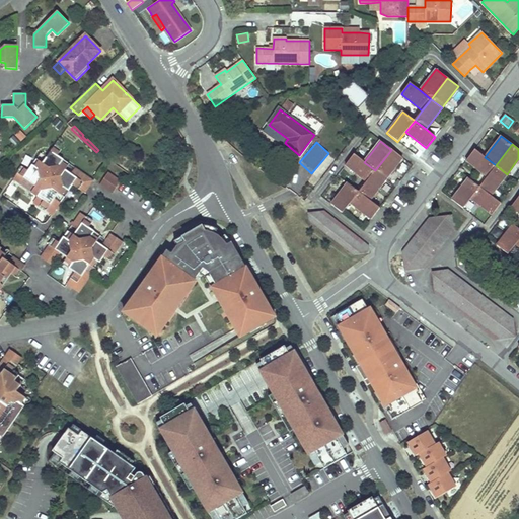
[(56,145),(43,163),(39,169),(32,165),(28,171),(22,166),(13,179),(20,184),(24,178),(35,187),(42,191),(38,197),(44,201),(40,207),(47,211),(50,206),(56,210),(61,203),(55,199),(59,193),(63,188),(69,192),(73,186),(85,194),(93,181),(75,168),(71,174),(65,170),(59,166),(63,160),(58,156),(62,150),(56,145)]
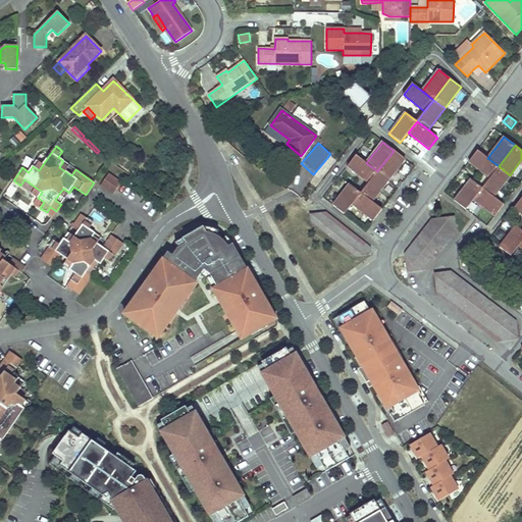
[(490,177),(499,166),(487,158),(477,150),(470,159),(469,161),(490,177)]
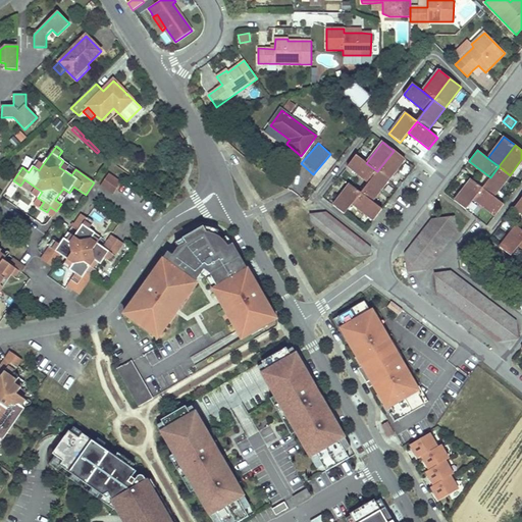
[(377,171),(388,180),(405,159),(394,151),(377,171)]
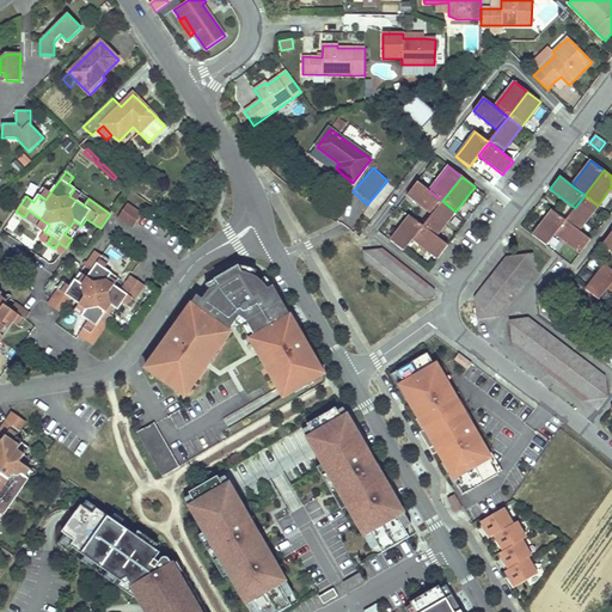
[(408,196),(432,214),(442,201),(429,191),(418,182),(409,194),(408,196)]
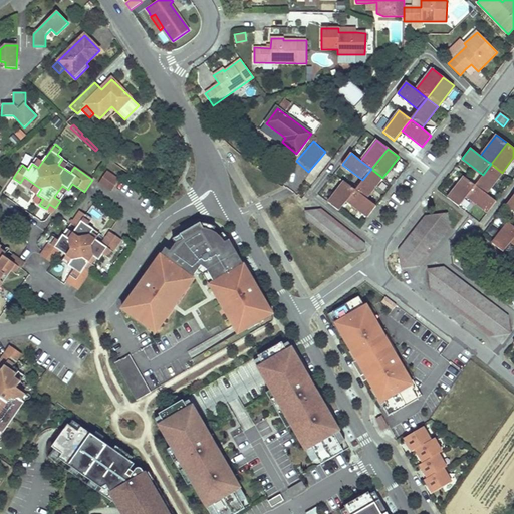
[(36,158),(32,164),(38,168),(42,162),(36,158)]
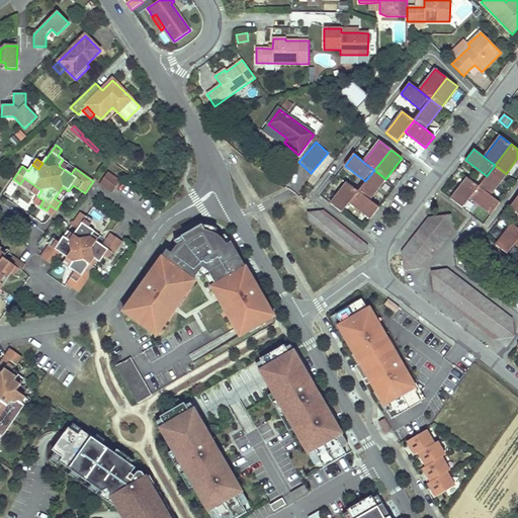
[(65,170),(70,164),(63,160),(59,166),(65,170)]
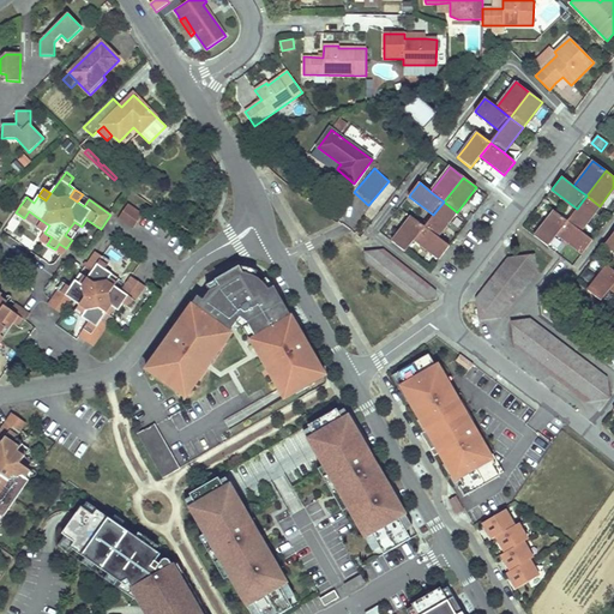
[(600,206),(587,196),(577,209),(567,221),(581,230),(600,206)]
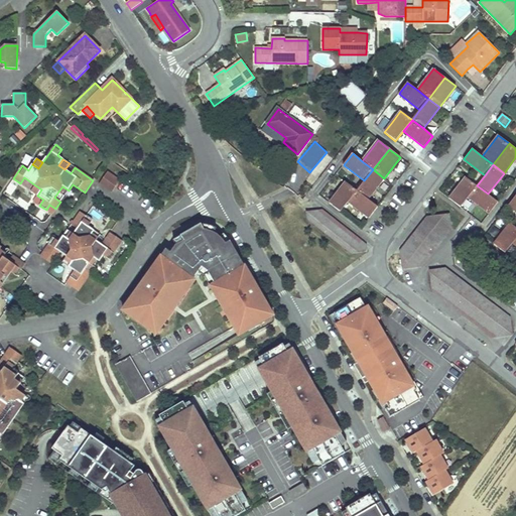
[(368,200),(384,178),(373,169),(364,180),(357,190),(368,200)]
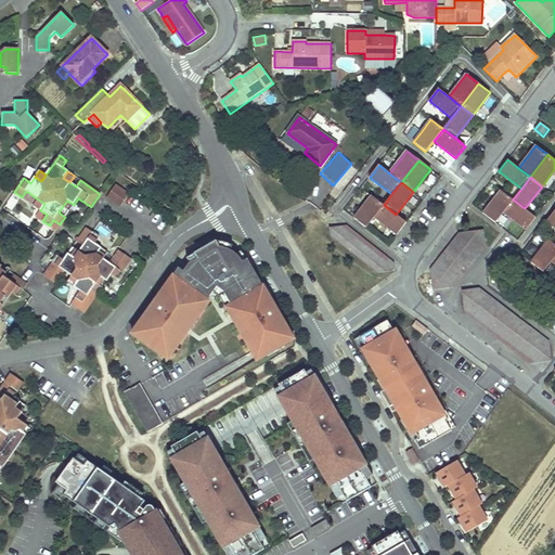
[(130,194),(123,190),(116,185),(107,198),(120,207),(130,194)]
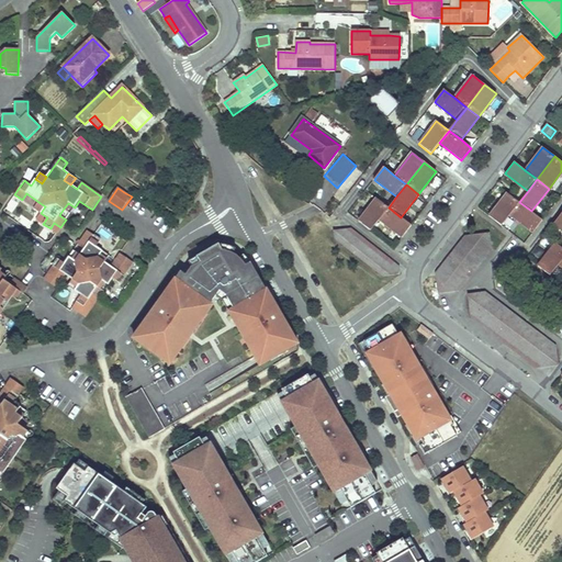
[(38,202),(26,193),(22,200),(34,209),(38,202)]
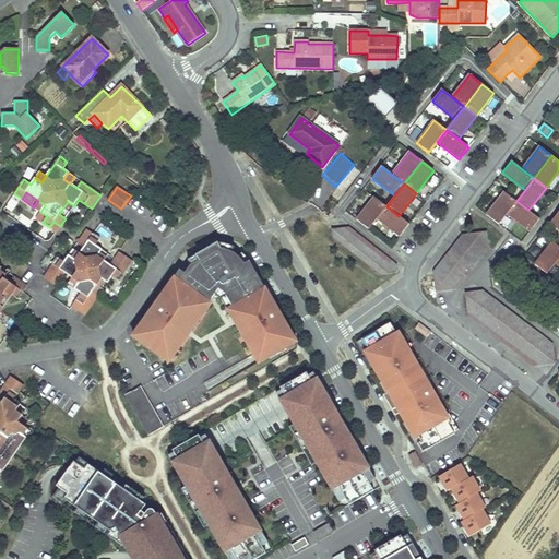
[(499,224),(508,213),(516,201),(511,197),(504,192),(487,215),(499,224)]
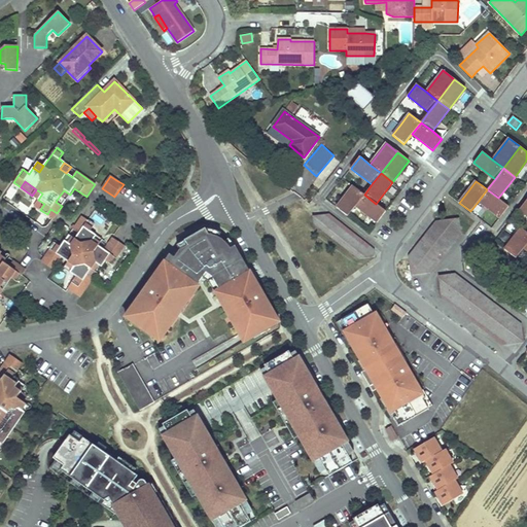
[(347,216),(355,206),(364,195),(353,186),(336,208),(342,212),(347,216)]
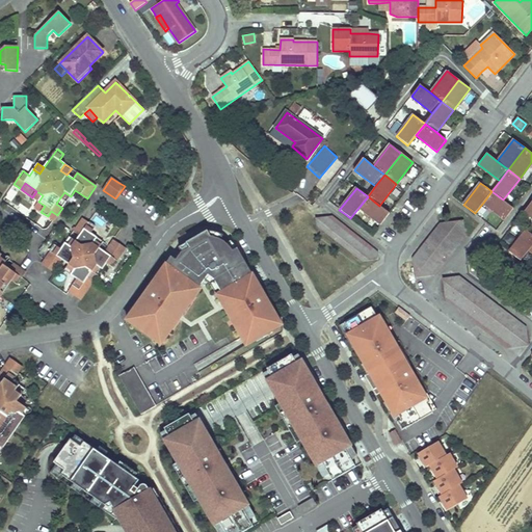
[(36,191),(32,197),(38,202),(43,195),(36,191)]
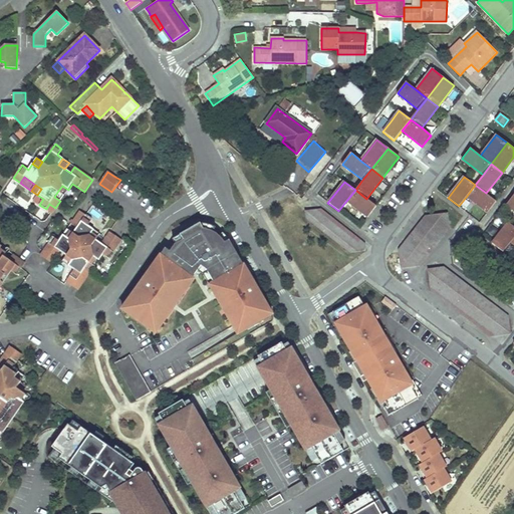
[(496,201),(486,193),(475,185),(467,196),(488,212),(490,209),(496,201)]
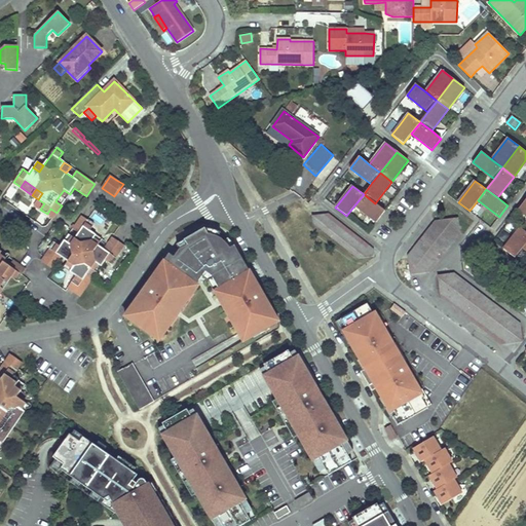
[(60,195),(66,200),(70,194),(64,190),(60,195)]
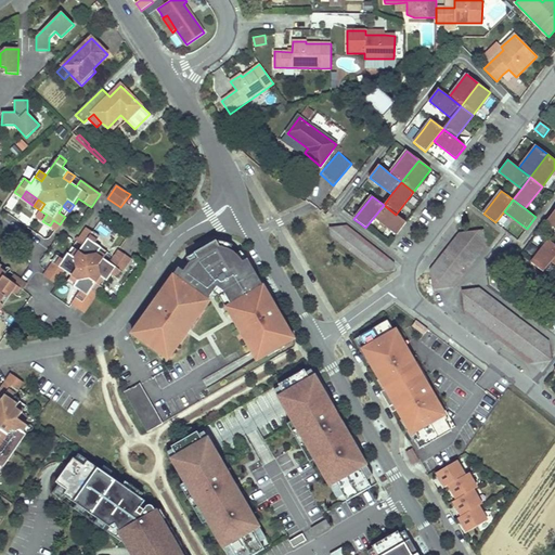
[(407,222),(396,215),(384,205),(374,217),(397,234),(401,229),(407,222)]
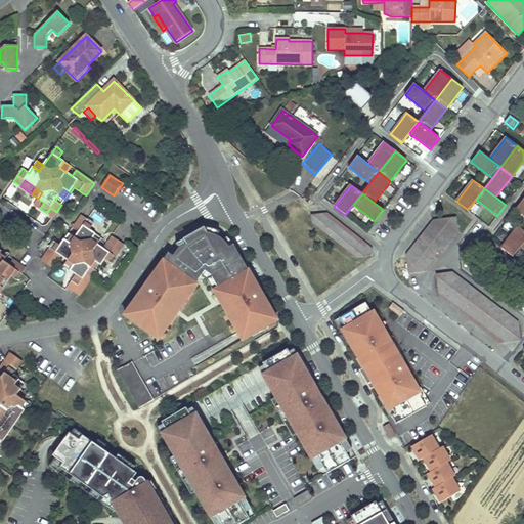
[(493,217),(477,204),(474,208),(490,221),(493,217)]
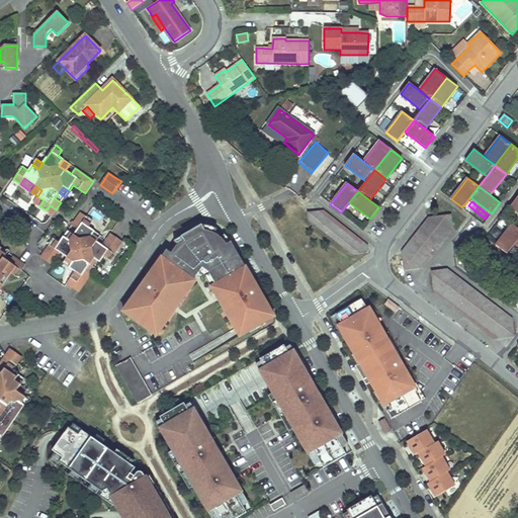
[(315,219),(324,218),(324,210),(308,212),(308,220),(315,219)]
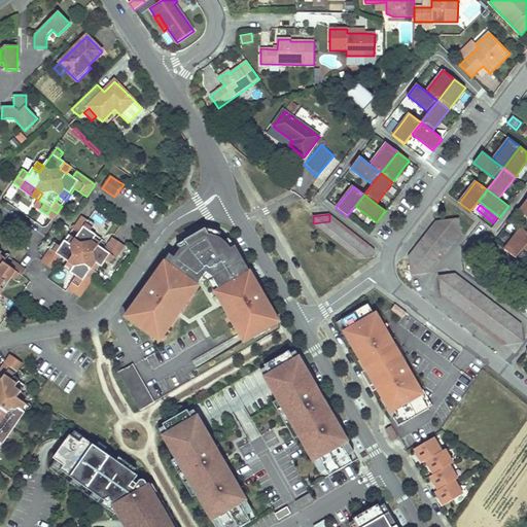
[(67,289),(73,293),(80,299),(93,279),(86,275),(91,270),(95,264),(101,268),(106,261),(112,266),(125,246),(112,238),(104,250),(98,246),(93,242),(96,236),(91,232),(95,225),(81,216),(73,230),(78,234),(75,239),(70,245),(65,241),(61,247),(54,243),(41,261),(54,271),(62,258),(68,262),(74,267),(70,273),(75,277),(67,289)]
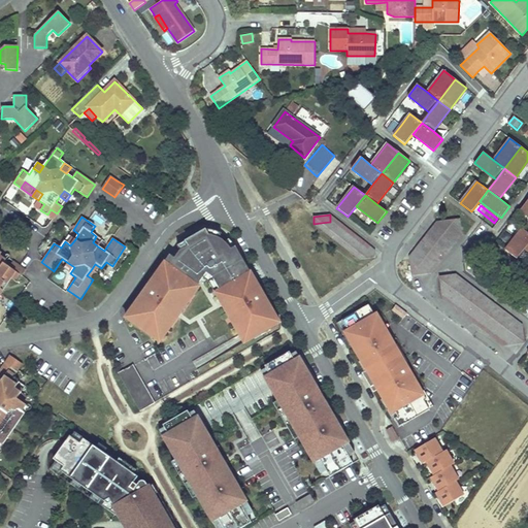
[(448,227),(454,226),(454,219),(438,221),(438,228),(448,227)]
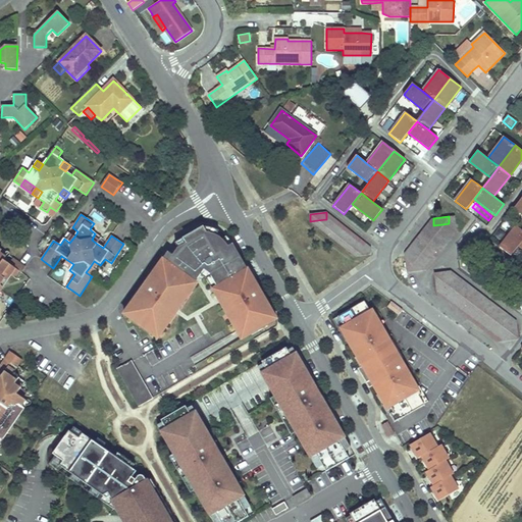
[(449,216),(449,223),(450,232),(457,232),(456,224),(455,216),(449,216)]
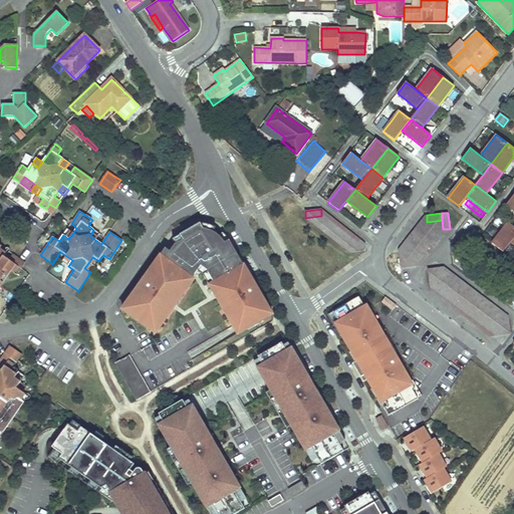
[(335,221),(328,222),(319,223),(320,229),(326,228),(336,227),(335,221)]
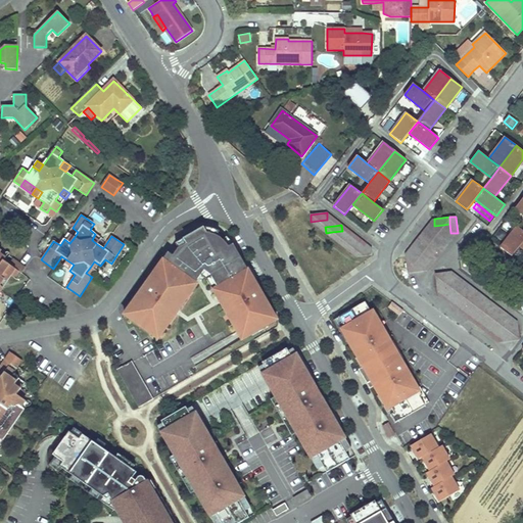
[(512,255),(520,246),(522,241),(522,230),(517,226),(510,236),(502,247),(512,255)]
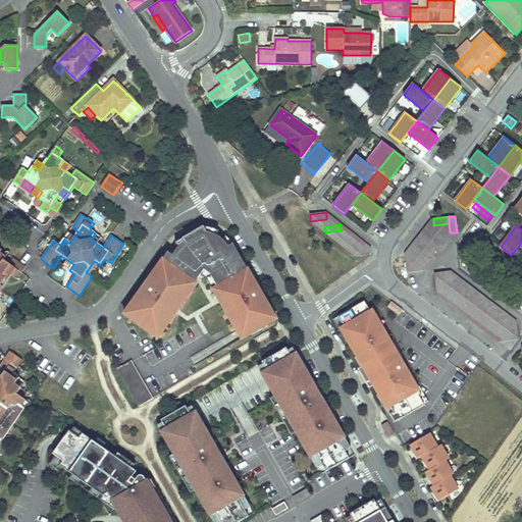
[(135,319),(150,329),(148,332),(150,333),(158,340),(174,315),(173,314),(200,275),(203,270),(209,274),(227,305),(223,308),(242,338),(251,332),(250,330),(264,321),(266,324),(276,319),(257,286),(253,289),(247,278),(251,276),(232,244),(227,247),(225,244),(223,243),(222,241),(220,239),(217,237),(215,236),(213,235),(210,233),(208,233),(205,232),(202,227),(183,240),(185,244),(176,249),(171,256),(166,253),(161,261),(166,265),(161,272),(164,275),(158,283),(155,281),(150,290),(144,285),(123,316),(132,321),(133,322),(135,319)]
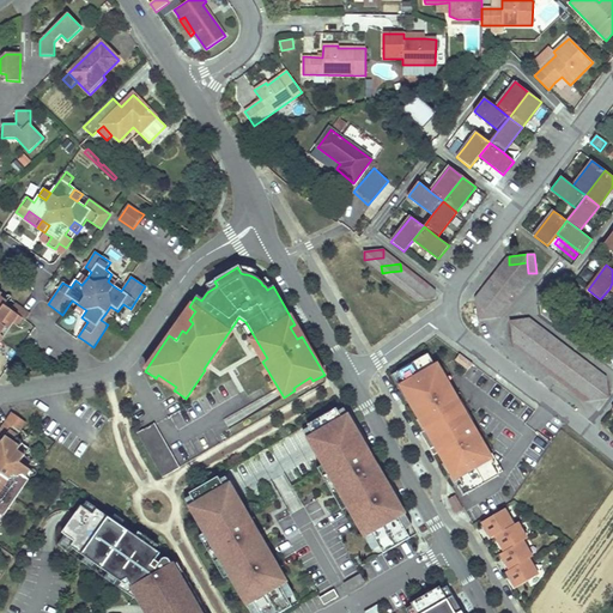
[(214,281),(237,267),(235,267),(225,269),(222,271),(211,278),(208,280),(206,284),(204,286),(195,297),(201,301),(207,292),(217,286),(214,281)]
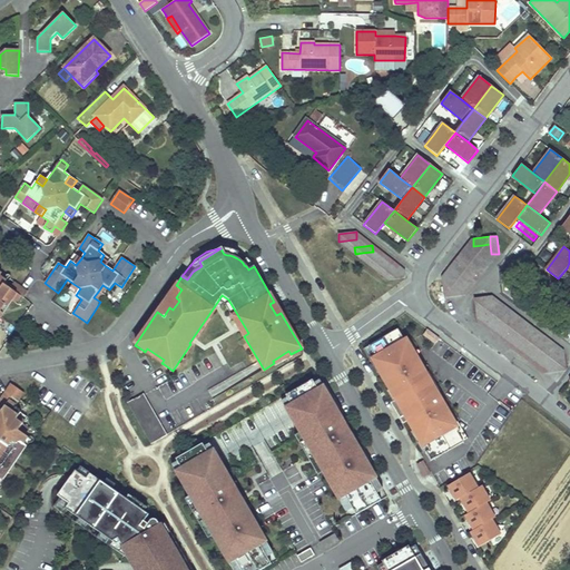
[(226,249),(220,248),(224,254),(227,255),(229,255),(233,256),(235,257),(237,258),(241,261),(243,263),(244,265),(246,266),(248,269),(254,266),(251,263),(245,257),(235,251),(226,249)]
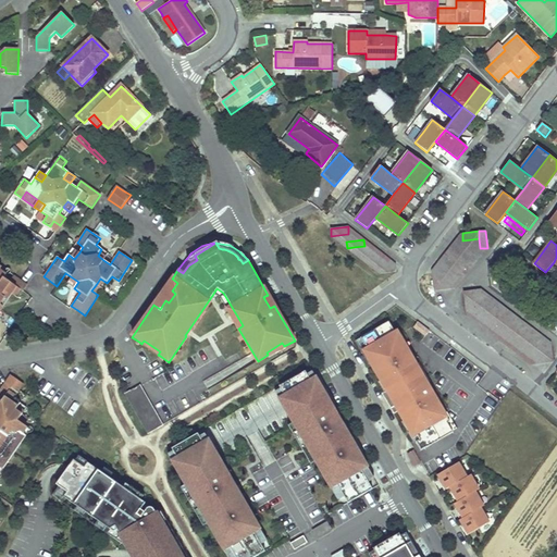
[(371,246),(364,246),(354,247),(355,255),(362,254),(372,252),(371,246)]
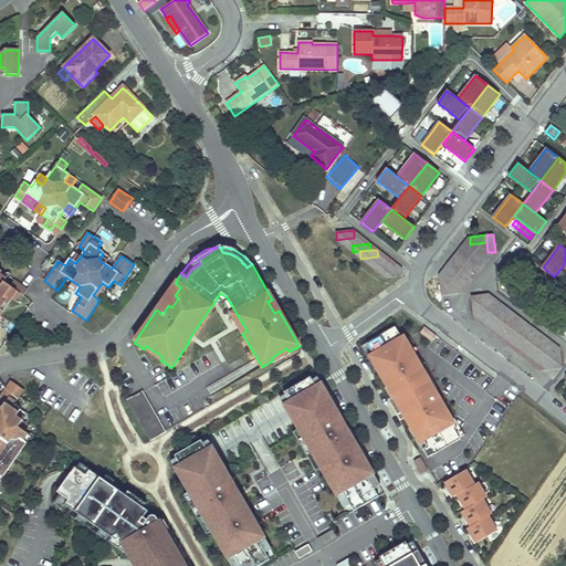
[(473,251),(474,258),(475,269),(483,268),(482,260),(481,250),(473,251)]
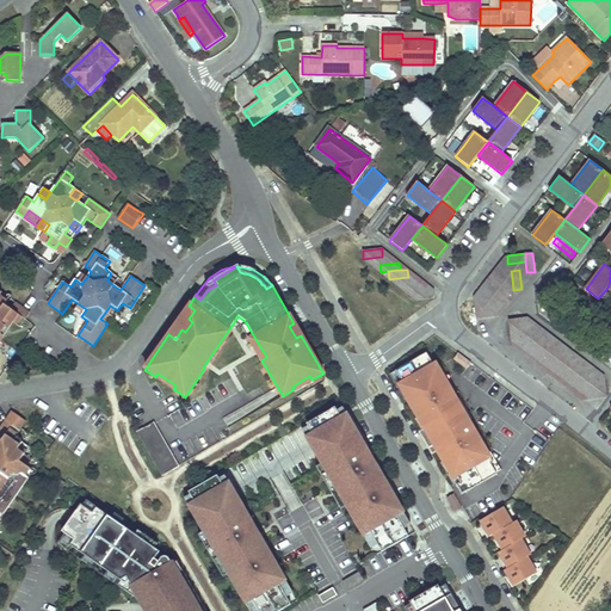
[(512,278),(511,271),(500,272),(493,272),(494,281),(504,279),(512,278)]
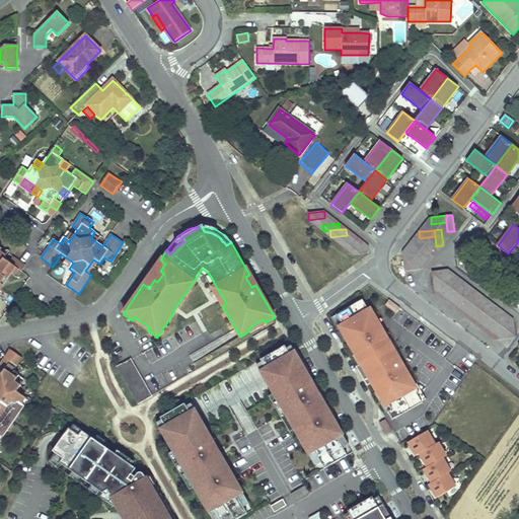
[(74,235),(68,231),(64,237),(69,241),(74,235)]
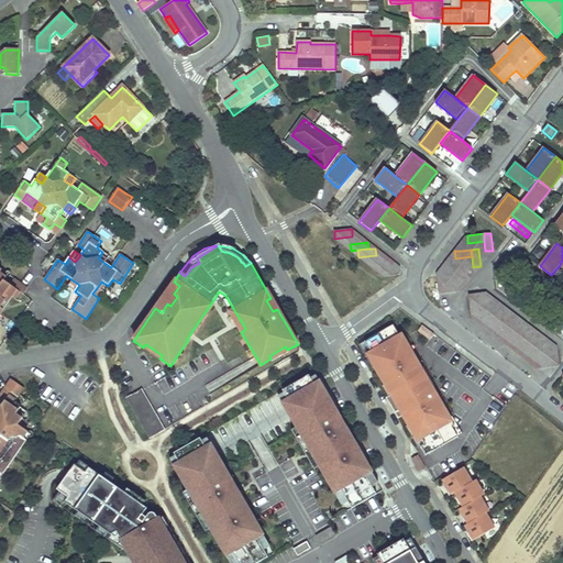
[(105,263),(109,256),(102,252),(99,258),(105,263)]
